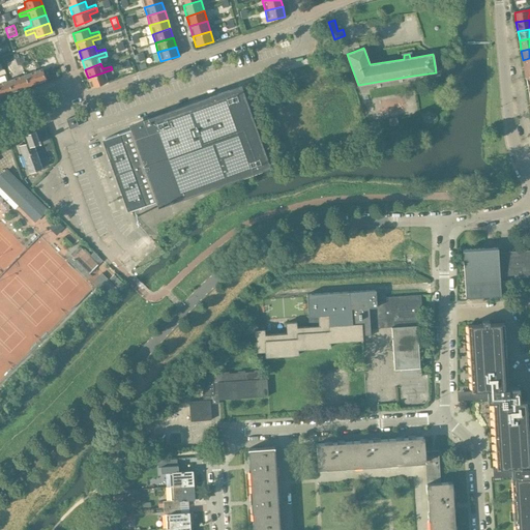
[(40,69),(25,75),(29,86),(46,80),(42,71),(41,68),(40,69)]
